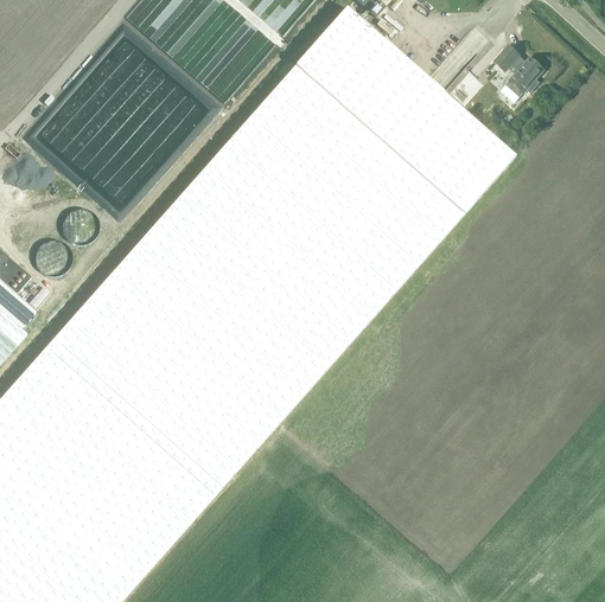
[(150,0),(135,18),(166,43),(185,19),(180,15),(191,2),(198,7),(201,4),(205,7),(202,12),(205,15),(217,0),(150,0)]
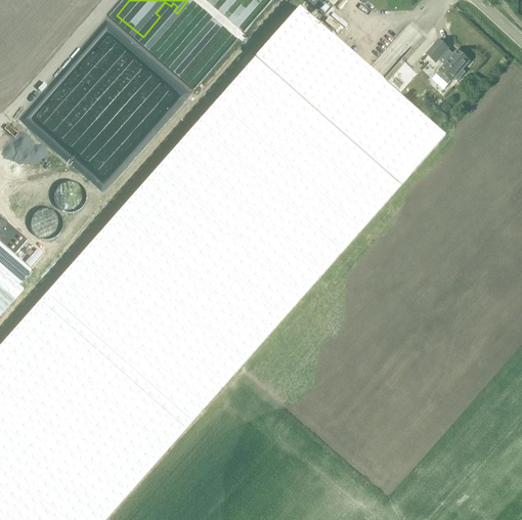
[(311,0),(327,13),(335,4),(330,0),(311,0)]
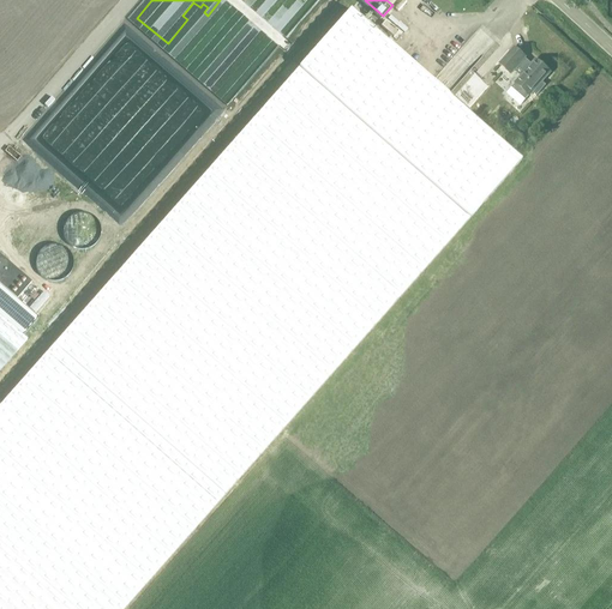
[(0,402),(0,608),(121,608),(207,513),(523,156),(450,92),(450,91),(435,78),(375,25),(353,6),(19,381),(0,402)]
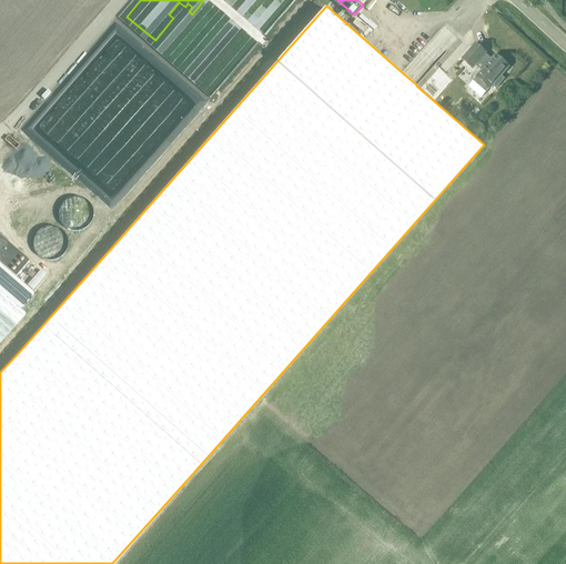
[(359,16),(354,20),(365,31),(370,26),(359,16)]
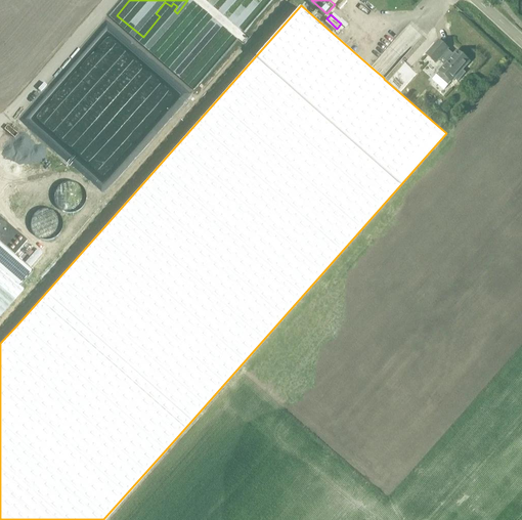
[(224,67),(225,68),(249,40),(241,34),(217,62),(200,85),(206,90),(219,74),(224,67)]
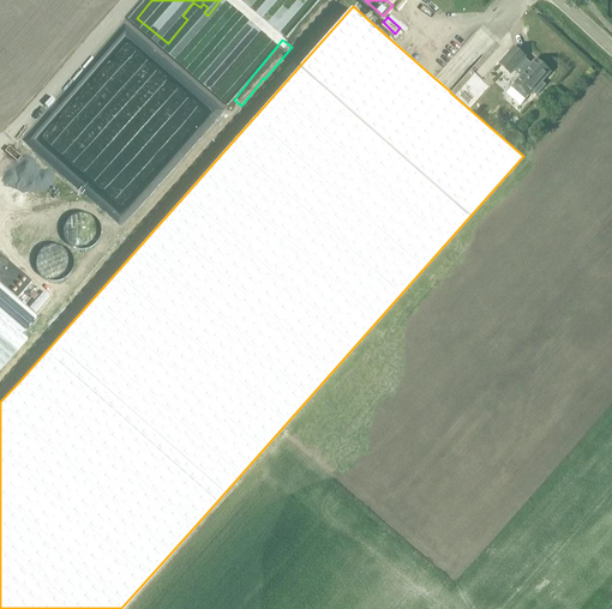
[(76,104),(70,130),(107,163),(106,167),(131,173),(143,184),(117,212),(126,221),(101,248),(111,251),(217,133),(210,132),(213,121),(198,137),(205,109),(199,104),(202,94),(154,49),(138,46),(149,55),(137,52),(136,50),(121,66),(117,62),(109,60),(79,91),(87,97),(79,104),(76,104)]
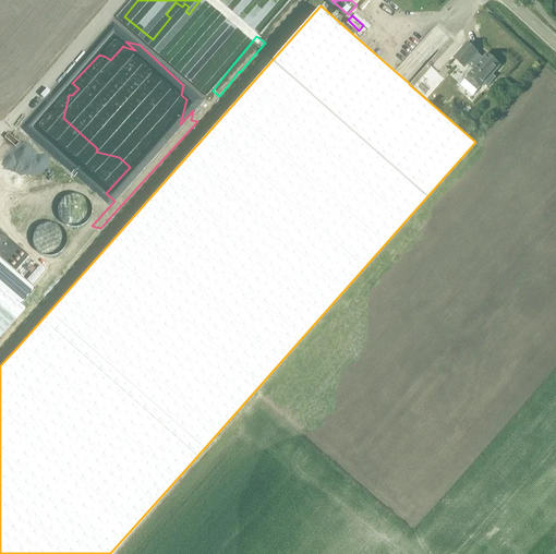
[(502,62),(488,51),(485,55),(479,49),(480,48),(474,44),(471,47),(467,44),(457,56),(462,60),(464,57),(475,65),(467,76),(480,87),(485,81),(490,84),(495,77),(492,74),(502,62)]
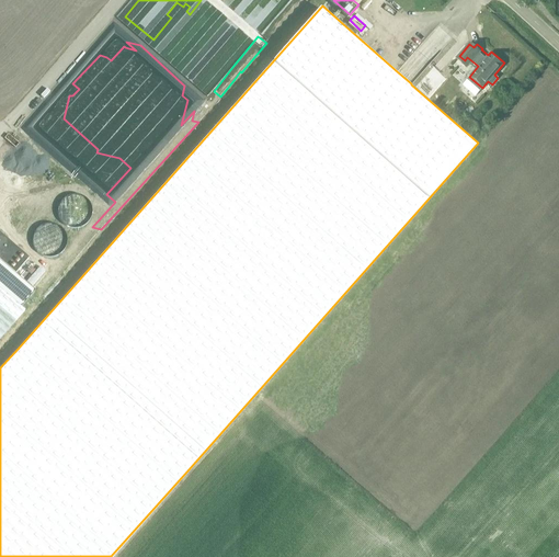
[(435,64),(418,83),(431,94),(448,75),(435,64)]
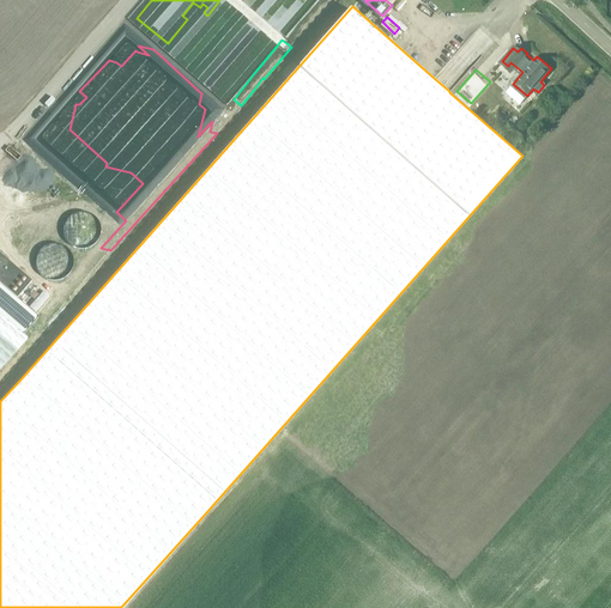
[(215,123),(221,125),(223,120),(228,121),(229,116),(217,113),(215,123)]
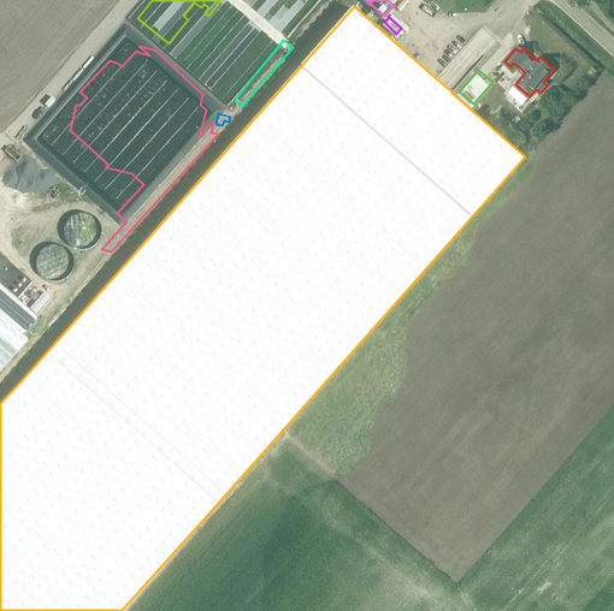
[(0,372),(30,338),(25,333),(41,316),(19,297),(35,280),(0,249),(0,372)]
